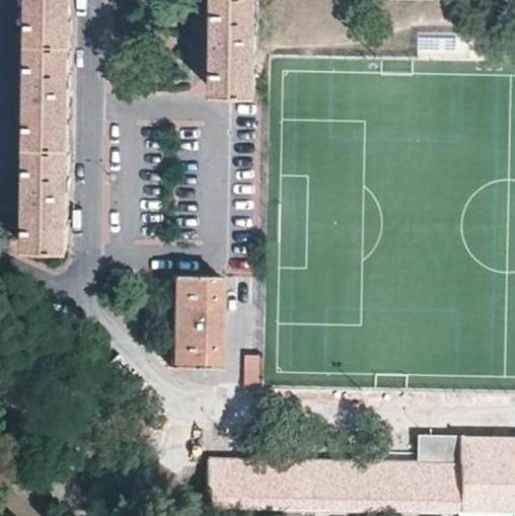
[(21,0),(18,244),(63,244),(64,196),(65,92),(65,90),(66,0),(21,0)]
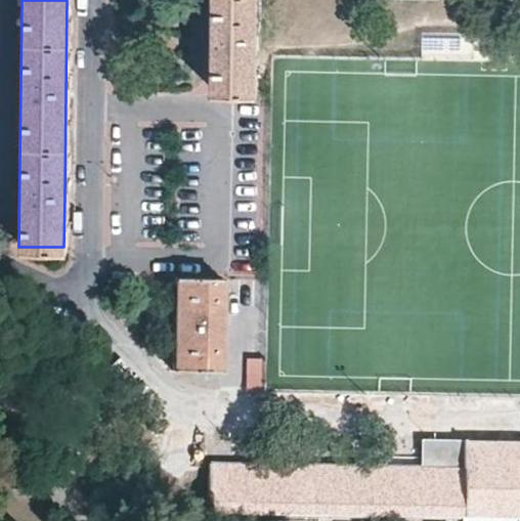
[(209,0),(209,44),(209,89),(254,91),(254,36),(254,0),(209,0)]
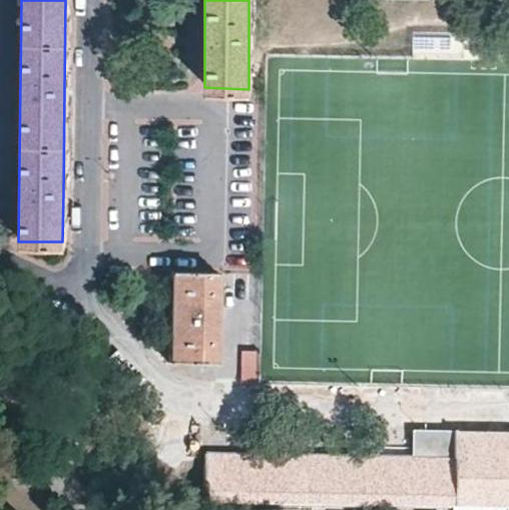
[(508,39),(405,37),(406,56),(508,57),(508,39)]
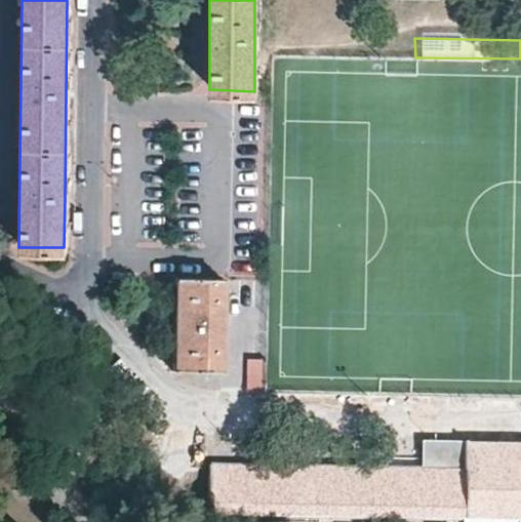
[(219,278),(170,278),(169,370),(218,371),(219,278)]
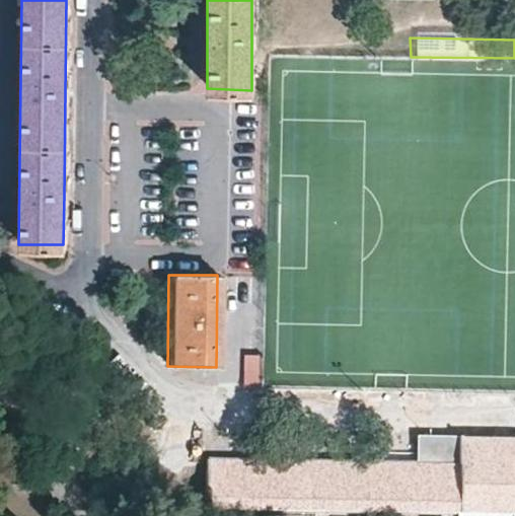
[(240,355),(241,385),(258,385),(256,354),(240,355)]
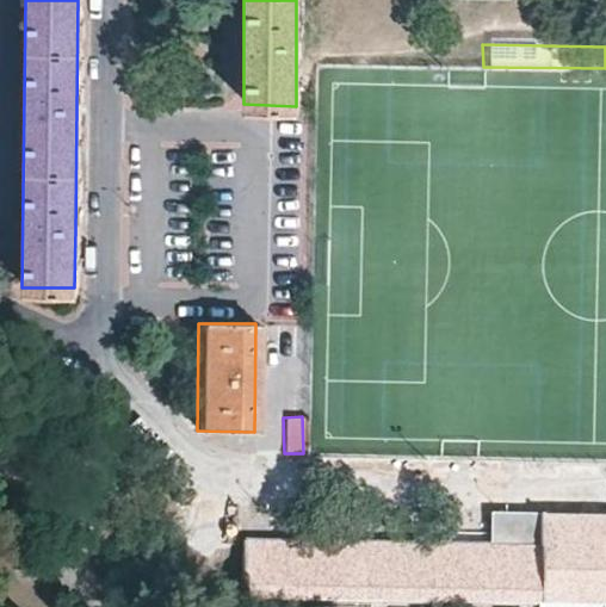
[(537,543),(537,512),(512,512),(487,511),(487,543),(537,543)]
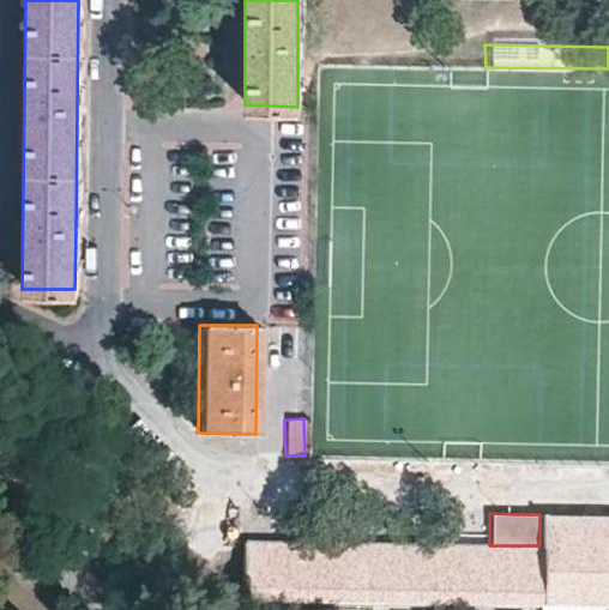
[(240,541),(239,598),(526,603),(526,609),(604,609),(606,604),(608,603),(608,515),(540,514),(540,545),(489,545),(240,541)]
